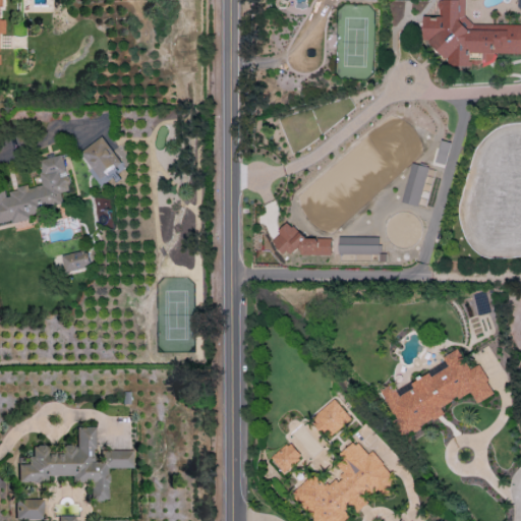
[(520,23),(496,24),(490,30),(472,30),(472,23),(464,15),(464,0),(441,0),(433,6),(444,16),(423,16),(423,40),(427,40),(445,58),(449,58),(456,66),(470,66),(470,53),(482,53),(482,65),(489,65),(503,53),(520,53),(520,23)]
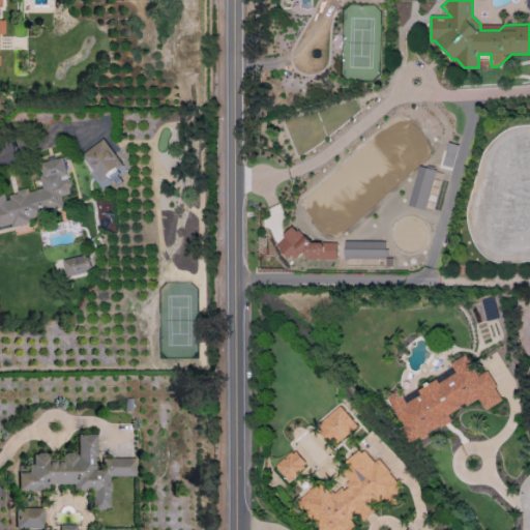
[(79,155),(98,186),(125,170),(106,138),(79,155)]
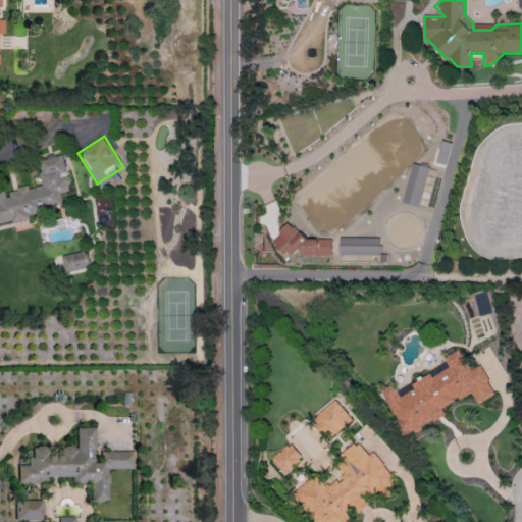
[(0,221),(12,219),(13,223),(31,219),(30,215),(45,212),(44,207),(63,203),(61,193),(70,191),(63,154),(38,160),(43,186),(29,189),(29,186),(6,191),(6,192),(0,193),(0,221)]
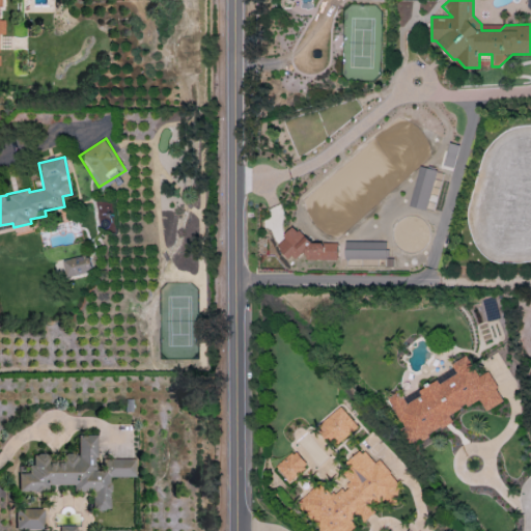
[(426,210),(437,170),(420,166),(409,205),(426,210)]
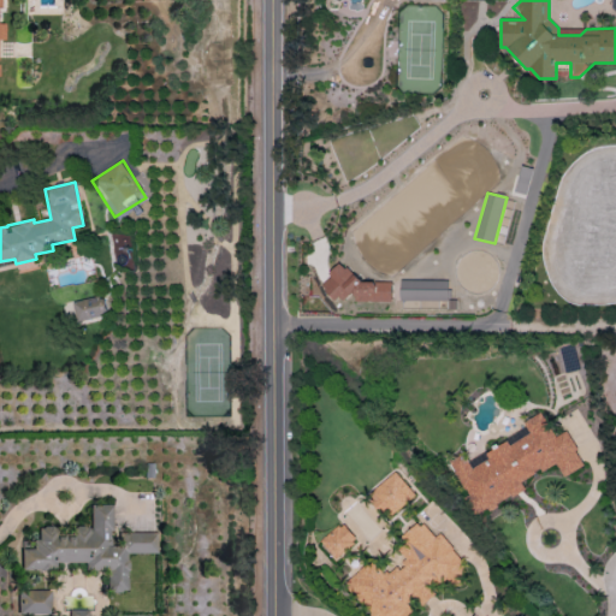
[(449,279),(401,280),(401,301),(449,300),(449,279)]
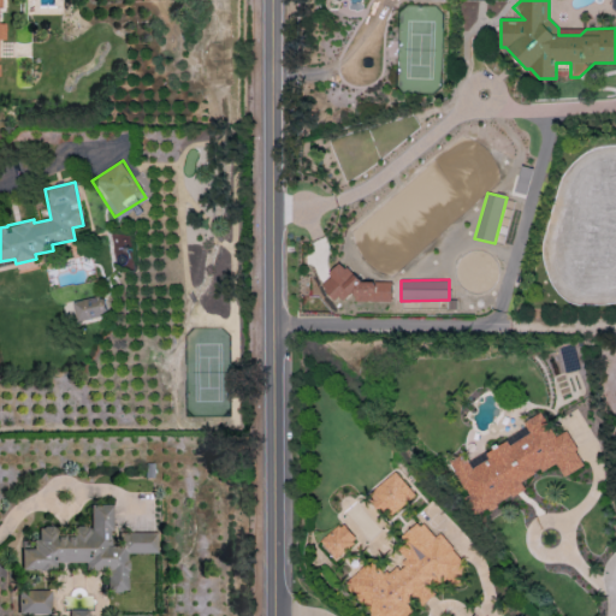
[(108,315),(104,295),(73,301),(77,321),(108,315)]
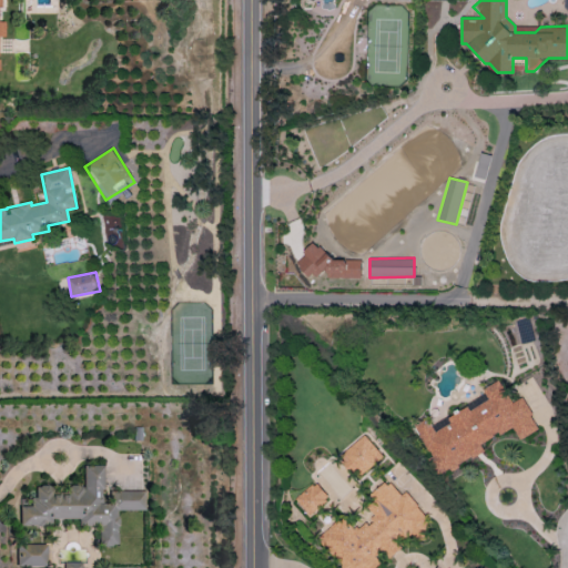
[(440,474),(485,452),(482,443),(514,427),(519,438),(539,429),(523,397),(511,403),(500,379),(483,388),(488,399),(482,402),(480,399),(447,416),(450,424),(435,432),(428,418),(416,424),(440,474)]
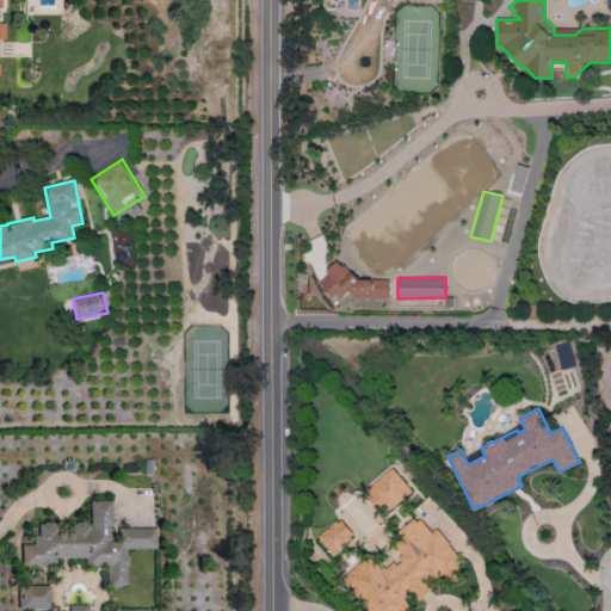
[(412,491),(392,467),(365,492),(386,514),(412,491)]
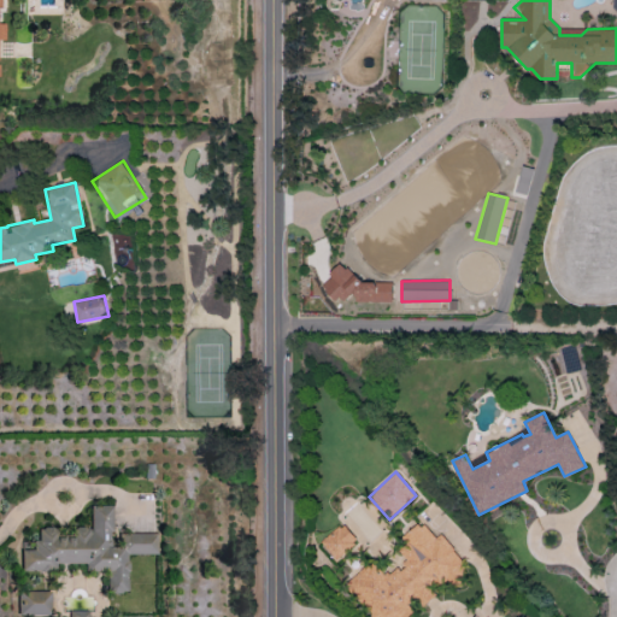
[(22,573),(53,571),(56,565),(84,564),(84,573),(106,573),(106,594),(127,594),(127,556),(156,556),(156,534),(118,534),(118,546),(111,546),(111,529),(112,524),(112,507),(89,507),(90,530),(86,529),(69,529),(66,536),(41,529),(39,529),(39,534),(33,552),(22,552),(22,573)]
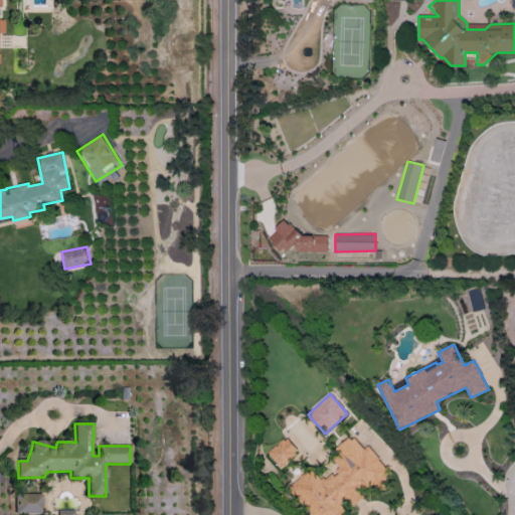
[(268,453),(281,468),(299,452),(286,437),(268,453)]
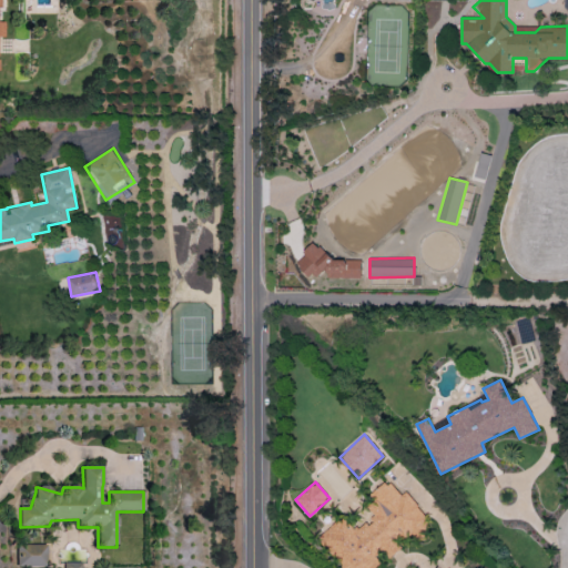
[(412,490),(402,495),(391,482),(379,487),(372,494),(374,500),(368,505),(373,516),(362,525),(354,529),(345,518),(336,521),(318,536),(321,543),(340,563),(342,567),(375,567),(382,564),(379,559),(401,549),(402,548),(399,543),(429,533),(412,490)]
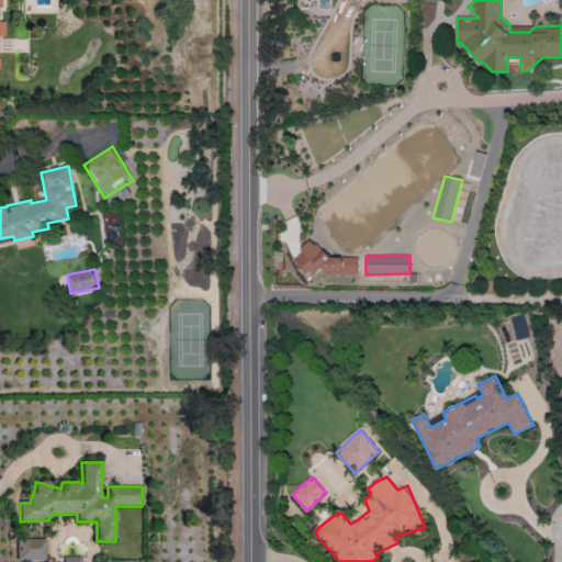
[(17,561),(46,561),(46,539),(17,539),(17,561)]
